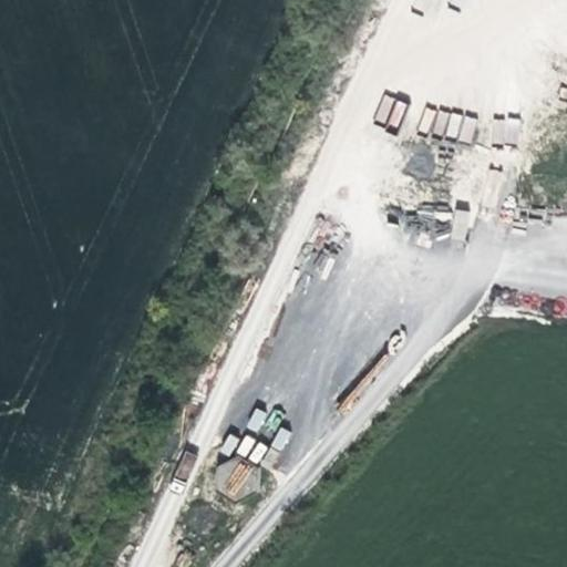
[(384,94),(373,121),(398,130),(408,103),(384,94)]
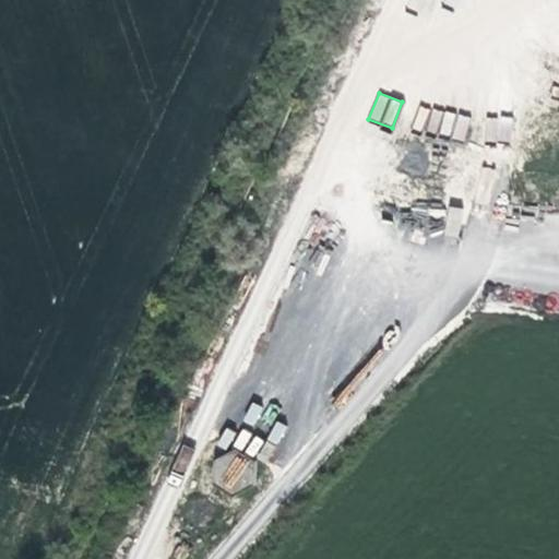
[(419,104),(413,127),(464,142),(471,118),(419,104)]
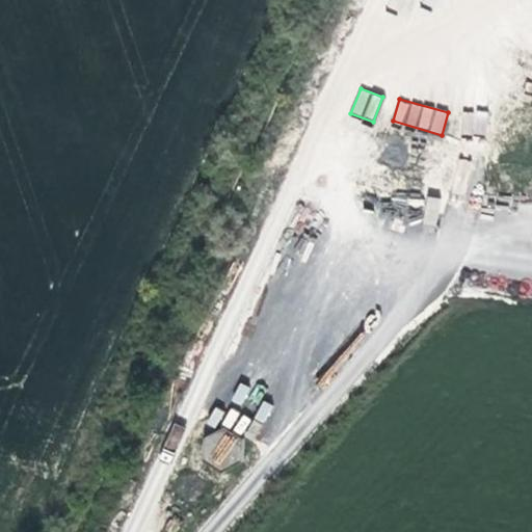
[(461,134),(487,135),(488,110),(462,110),(461,134)]
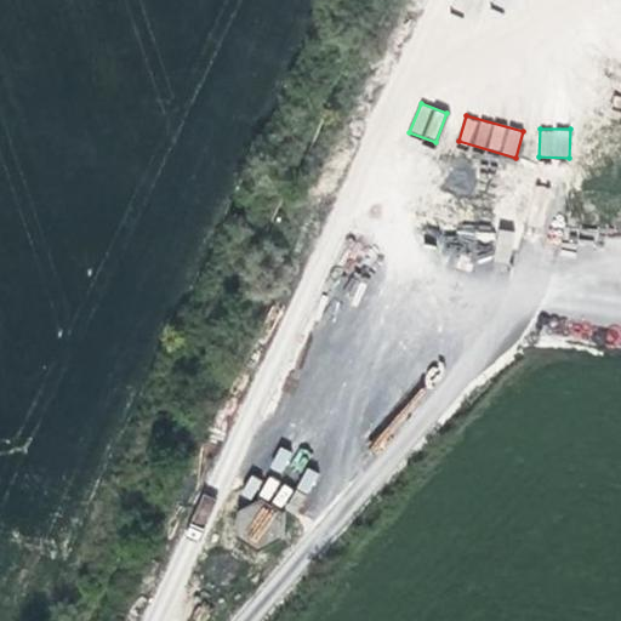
[(201,494),(192,522),(205,527),(215,499),(201,494)]
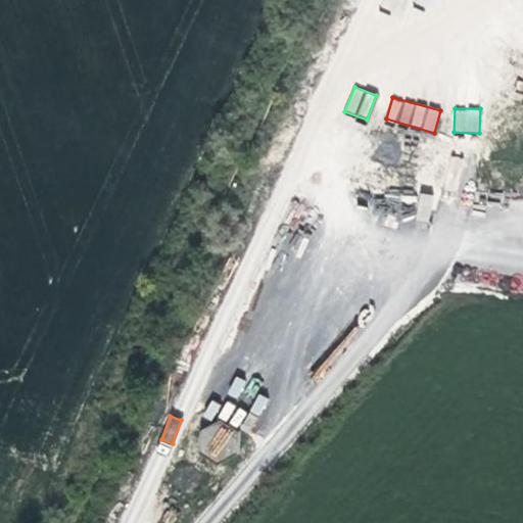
[(207,420),(195,450),(221,461),(233,430),(207,420)]
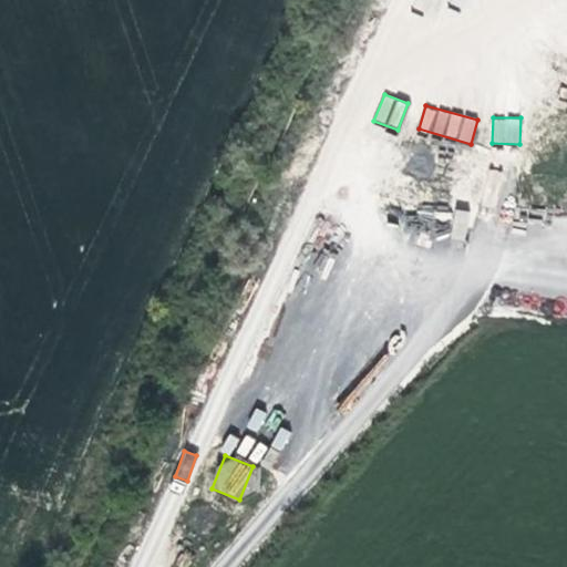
All buildings are outlined.
